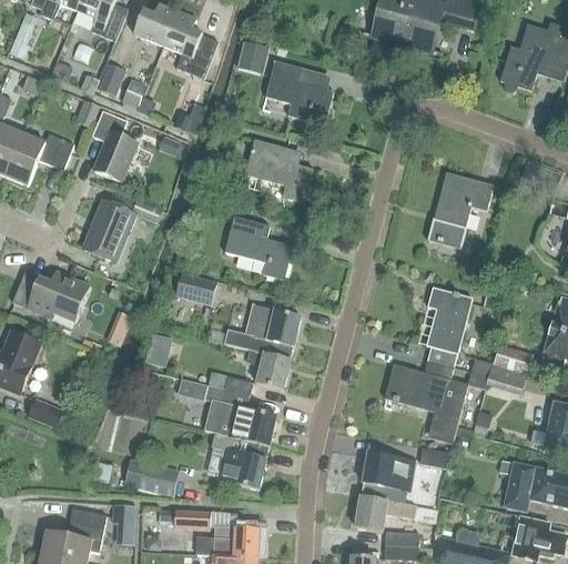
[(31,0),(30,4),(41,9),(39,13),(53,19),(59,3),(77,10),(80,0),(31,0)]
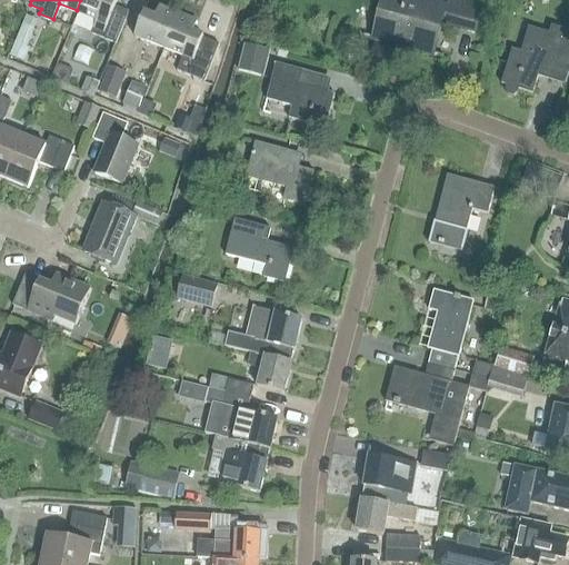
[(80,0),(77,10),(96,18),(91,30),(115,40),(128,9),(115,3),(116,0),(80,0)]
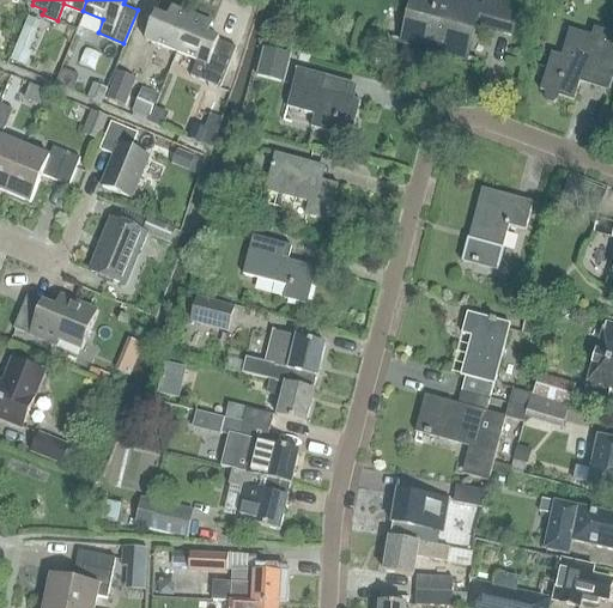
[(414,0),(413,8),(405,40),(461,54),(471,20),(513,31),(520,1),(515,0),(414,0)]
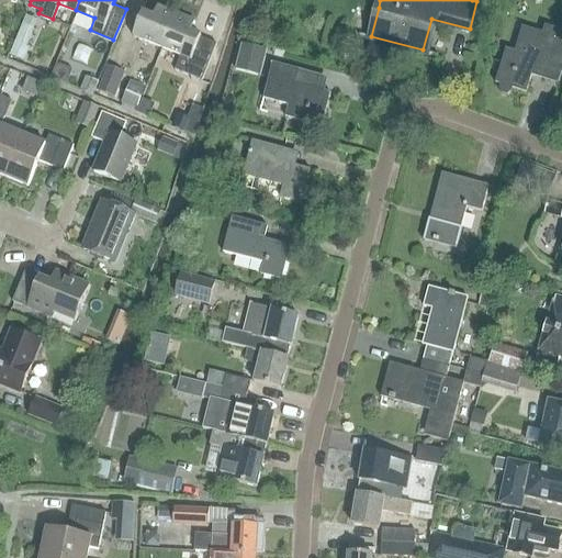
[(132,33),(161,45),(175,11),(156,3),(152,13),(142,9),(132,33)]
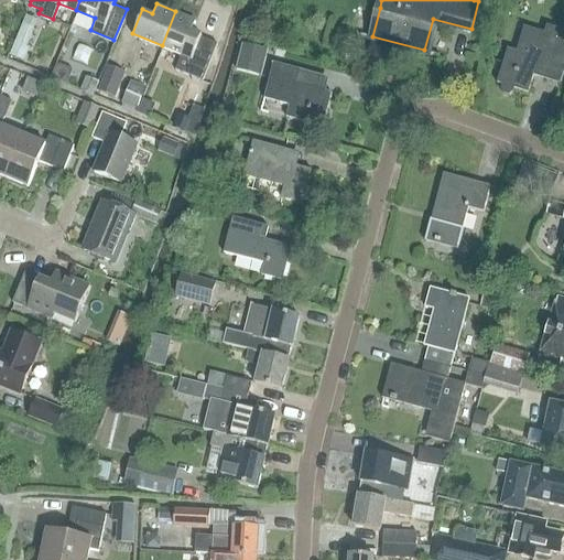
[(194,19),(175,11),(162,45),(180,53),(174,67),(202,78),(216,41),(199,34),(201,33),(191,29),(194,19)]
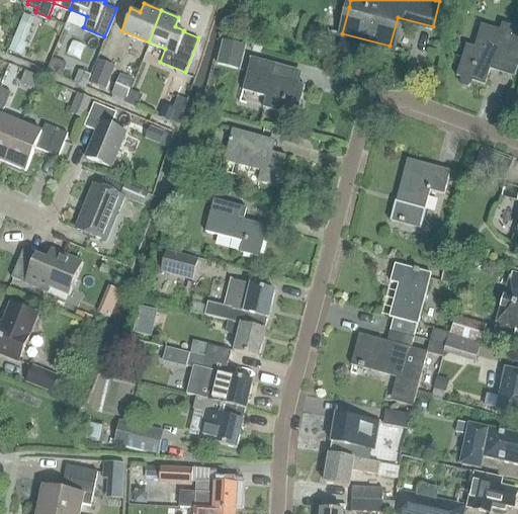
[(465,41),(461,56),(455,74),(460,75),(459,79),(461,84),(466,85),(470,82),(471,79),(484,83),(491,60),(503,63),(509,44),(517,47),(517,25),(501,20),(499,27),(481,22),(473,44),(465,41)]
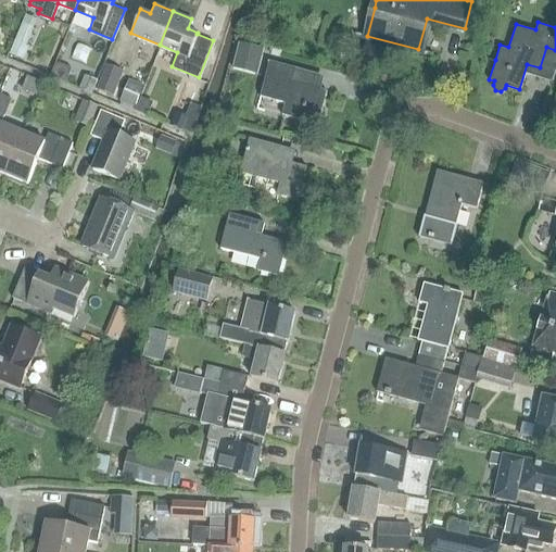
[(15,37),(10,50),(22,55),(27,42),(15,37)]
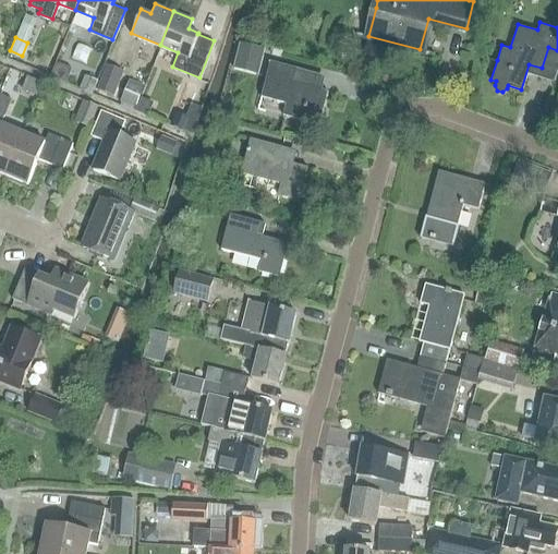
[(239,39),(232,63),(256,71),(264,46),(239,39)]
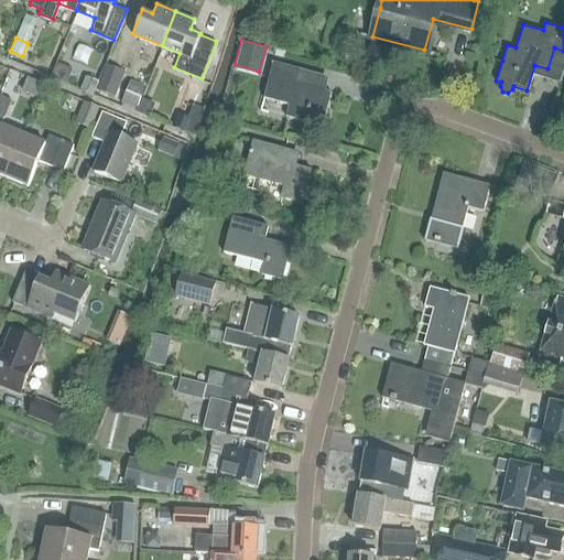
[(285,115),(302,119),(322,125),(331,90),(294,81),(297,66),(272,60),(263,95),(289,101),(285,115)]
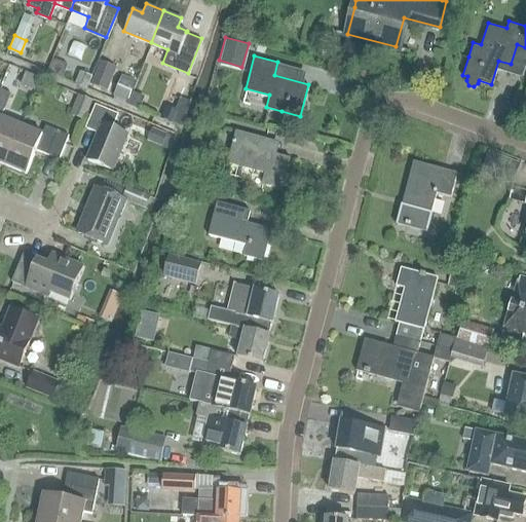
[(99,59),(89,81),(106,88),(116,65),(99,59)]
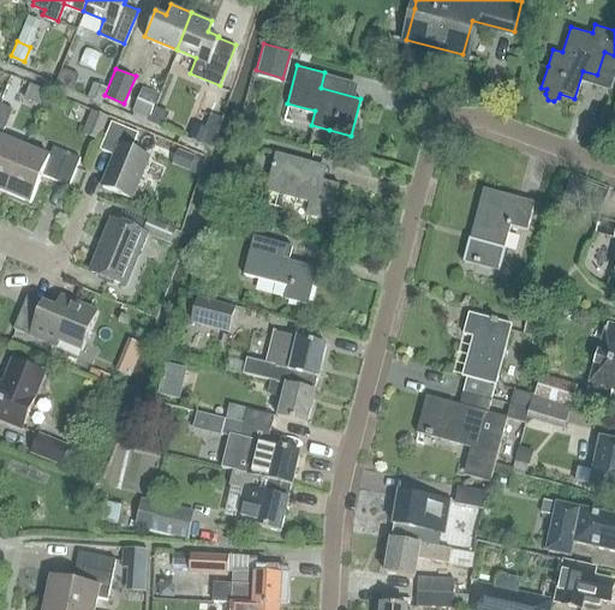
[(100,100),(106,85),(93,79),(87,95),(100,100)]
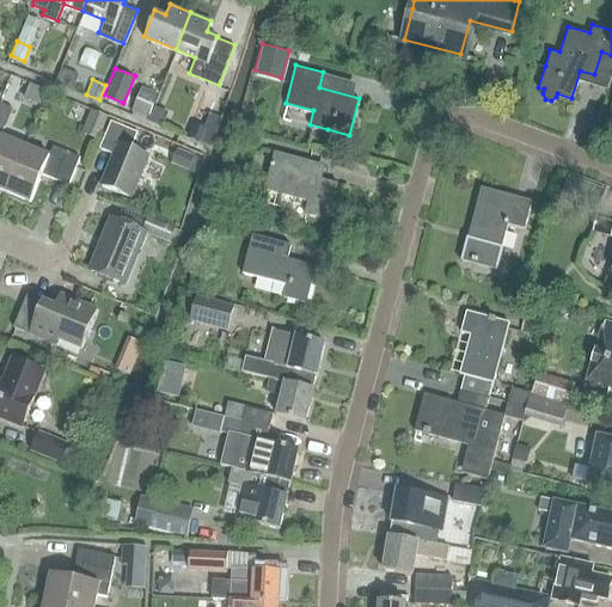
[(141,84),(132,109),(148,115),(158,91),(141,84)]
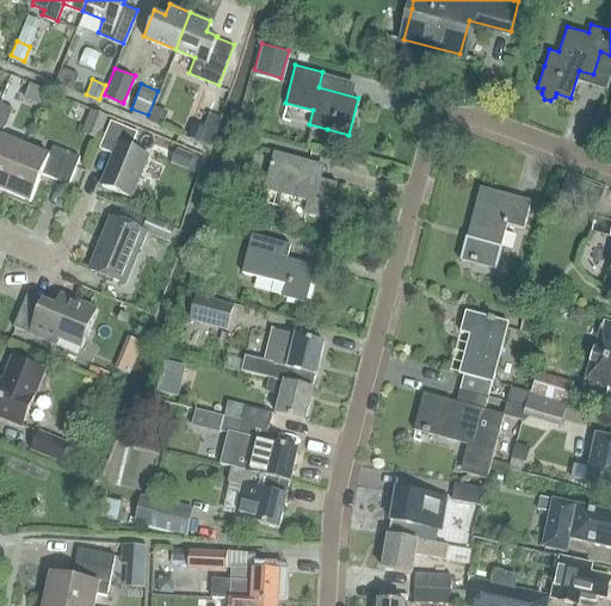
[(0,186),(5,189),(24,143),(0,134),(4,124),(12,105),(0,100),(0,186)]
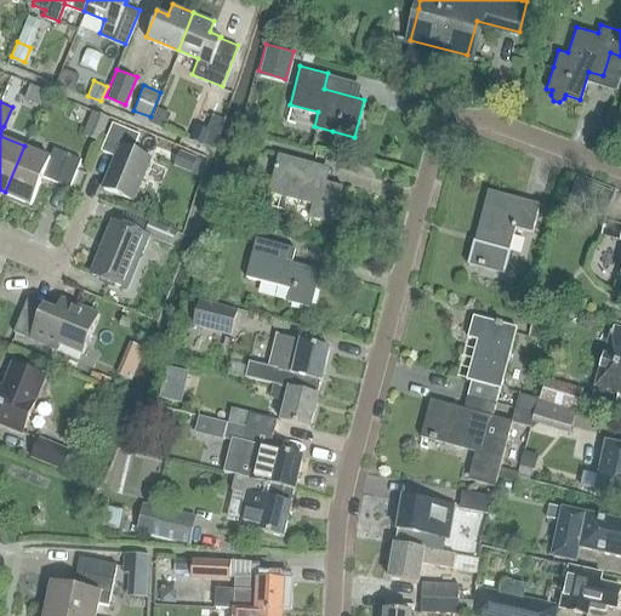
[(92,108),(83,131),(98,138),(108,115),(92,108)]
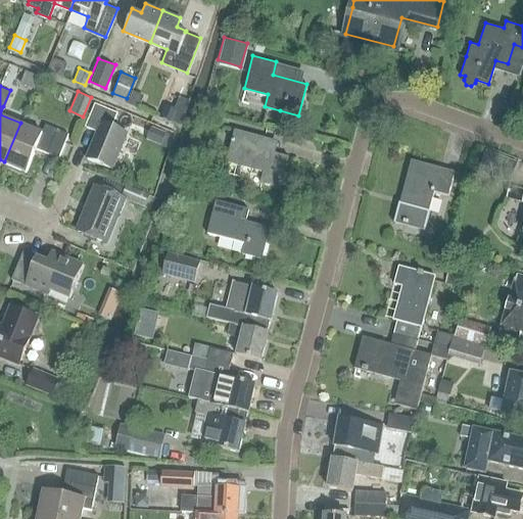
[(86,156),(110,167),(126,130),(111,124),(116,111),(94,101),(84,125),(97,130),(86,156)]
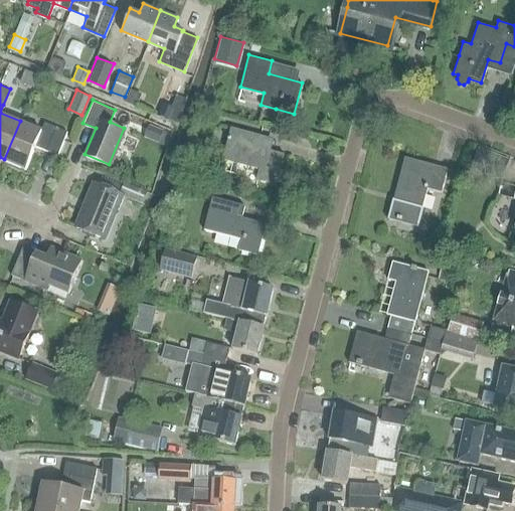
[(175,107),(161,101),(156,112),(178,122),(181,114),(173,110),(175,107)]
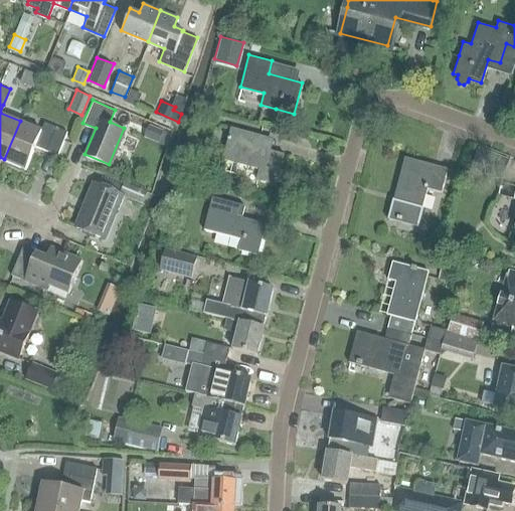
[(40,129),(20,121),(4,159),(25,168),(34,144),(56,154),(66,130),(43,121),(40,129)]
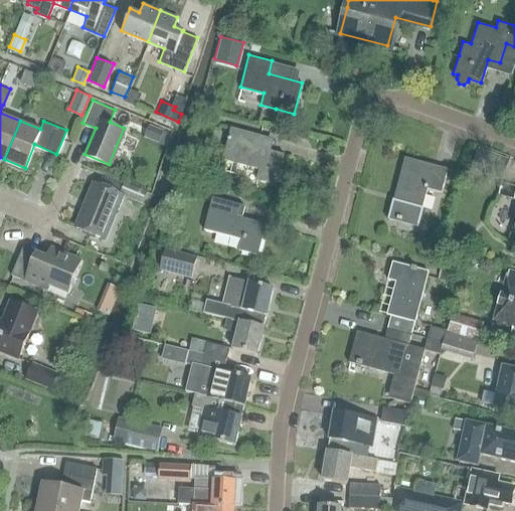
[(163,128),(148,122),(143,136),(158,141),(163,128)]
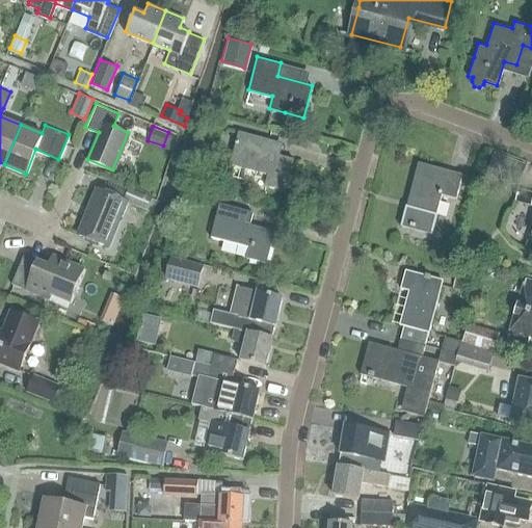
[(267,173),(264,184),(285,189),(293,158),(264,150),(267,137),(238,130),(229,162),(267,173)]
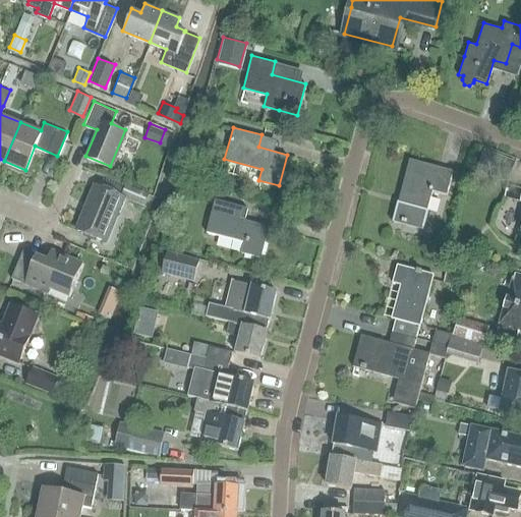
[(421,228),(426,208),(431,189),(446,193),(452,169),(409,158),(398,200),(397,200),(392,220),(421,228)]
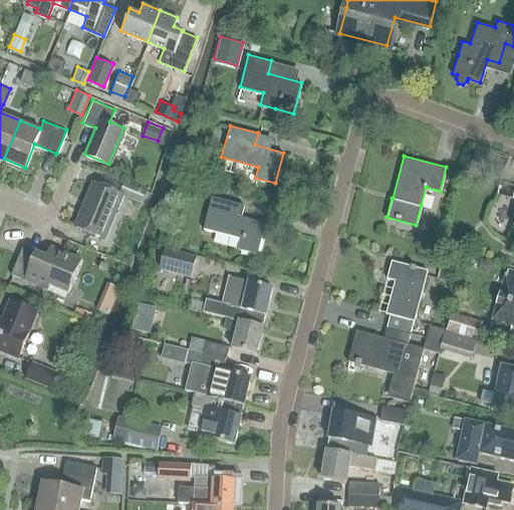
[(472,168),(465,166),(460,178),(467,181),(472,168)]
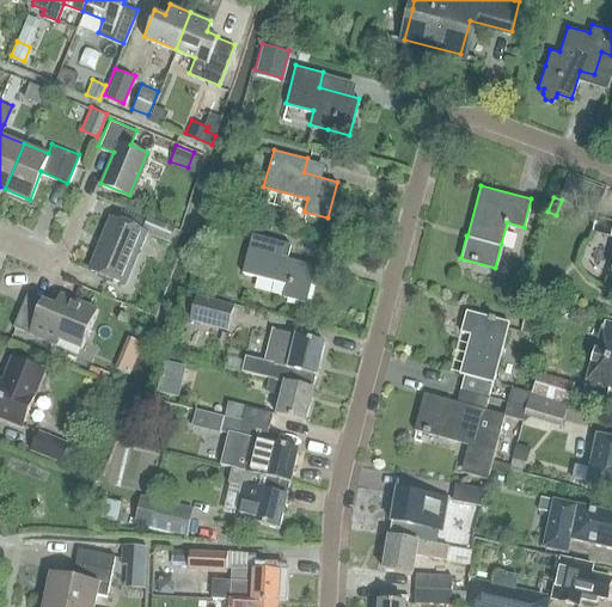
[(611,219),(597,214),(592,228),(610,234),(611,226),(611,219)]
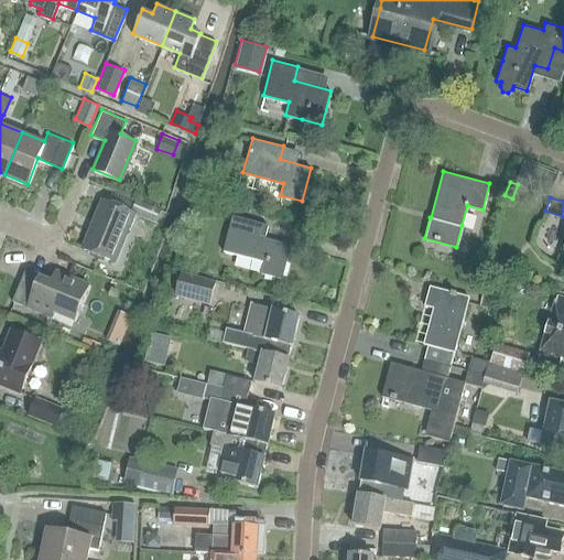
[(126,230),(133,212),(101,198),(82,246),(111,258),(123,229),(126,230)]
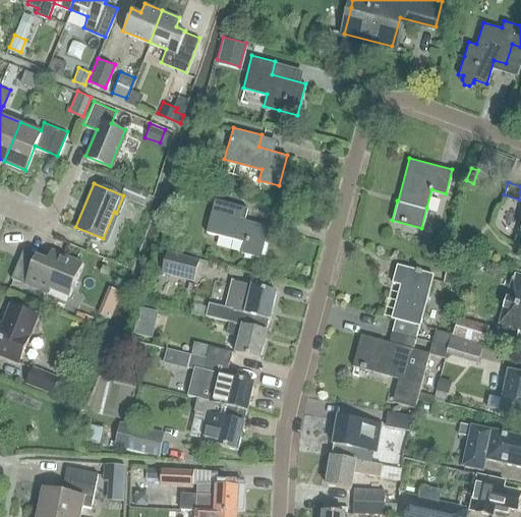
[(125,183),(121,193),(142,203),(147,192),(125,183)]
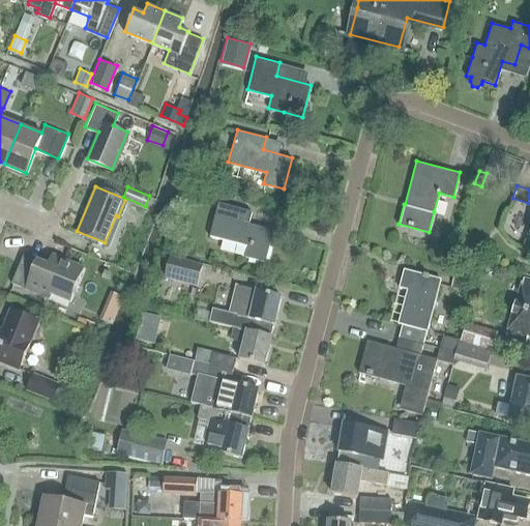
[(273,229),(247,223),(251,209),(217,201),(209,235),(246,244),(244,256),(265,261),(273,229)]
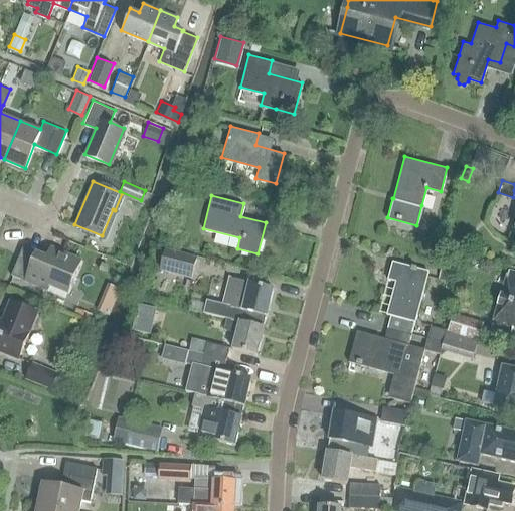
[(68,291),(81,259),(49,245),(45,256),(22,245),(10,274),(46,288),(48,283),(68,291)]
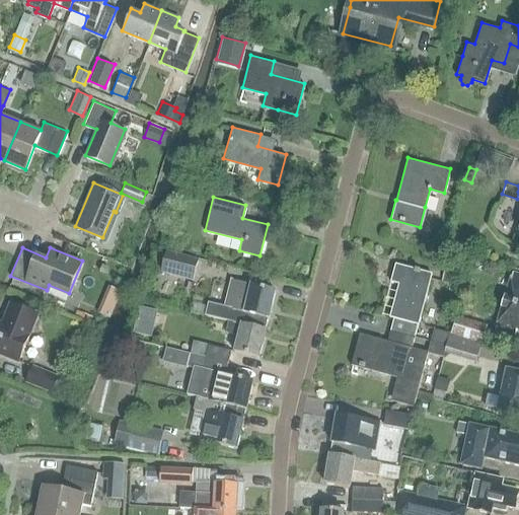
[(165,247),(159,269),(192,278),(198,256),(165,247)]
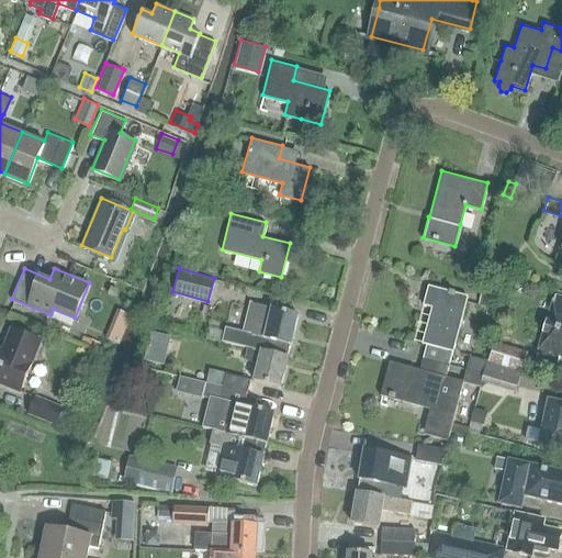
[(426,343),(423,355),(448,361),(465,294),(427,283),(422,303),(431,305),(422,342),(426,343)]
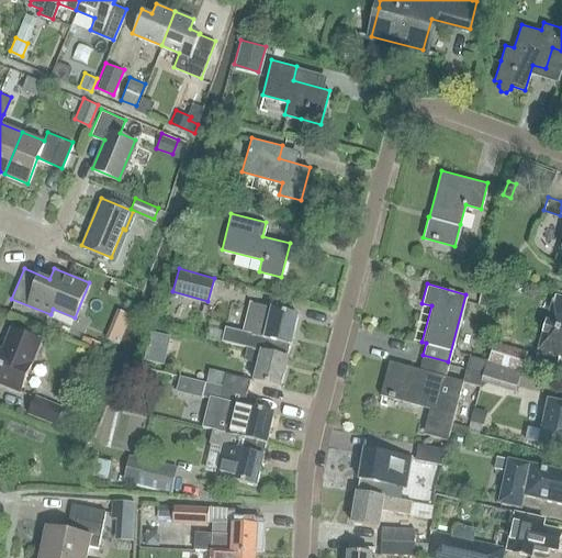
[(478,302),(495,307),(499,290),(482,286),(478,302)]
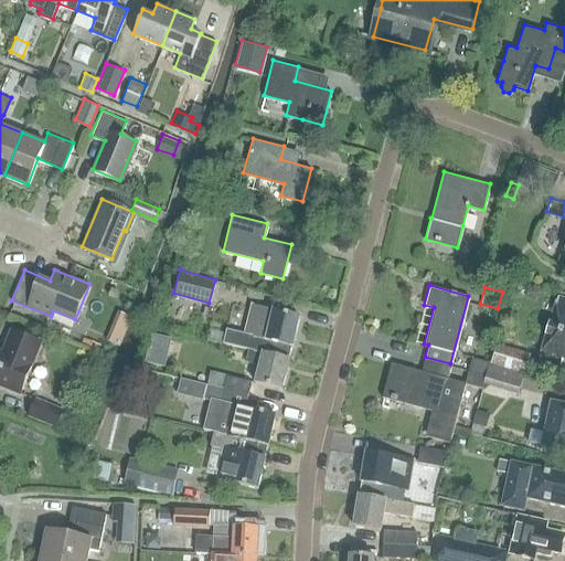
[(560,363),(562,356),(564,357),(564,295),(557,294),(539,357),(560,363)]
